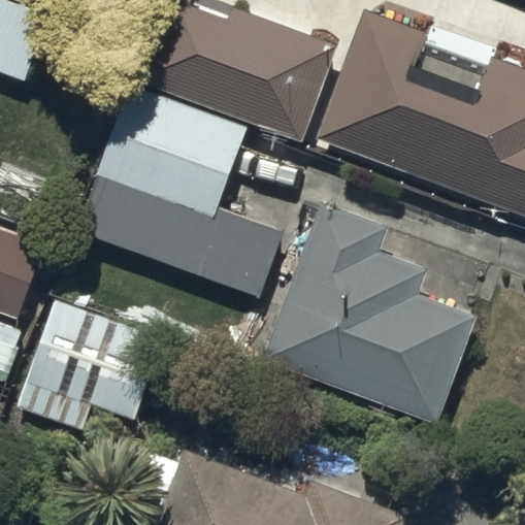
[(0,72),(23,81),(45,19),(0,1),(0,72)]
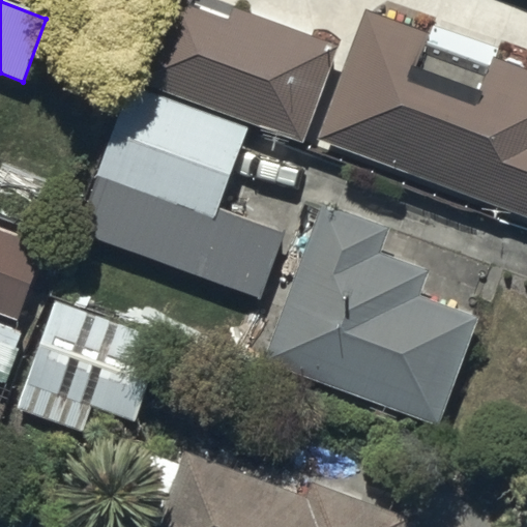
[(338,46),(237,8),(232,22),(192,7),(162,91),(302,143),(338,46)]
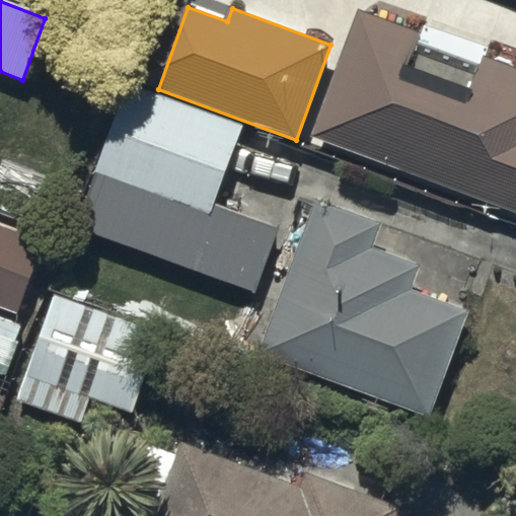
[(425,37),(356,11),(309,136),(515,213),(515,61),(486,50),(470,91),(413,70),(425,37)]
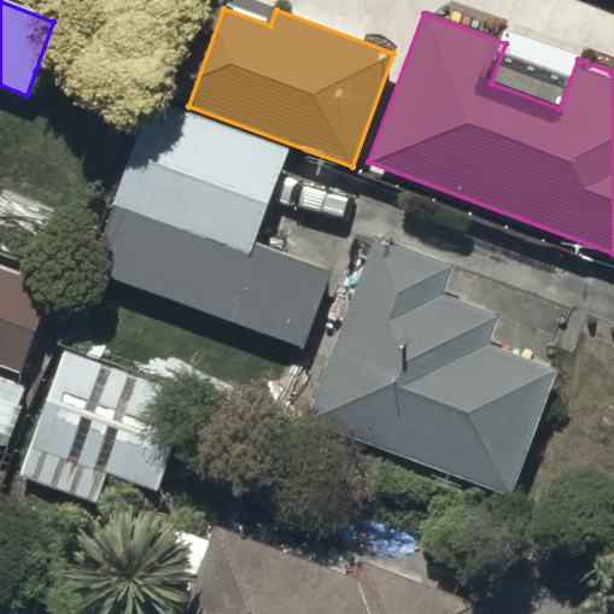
[(253,239),(288,147),(150,95),(86,264),(298,343),(327,267),(253,239)]
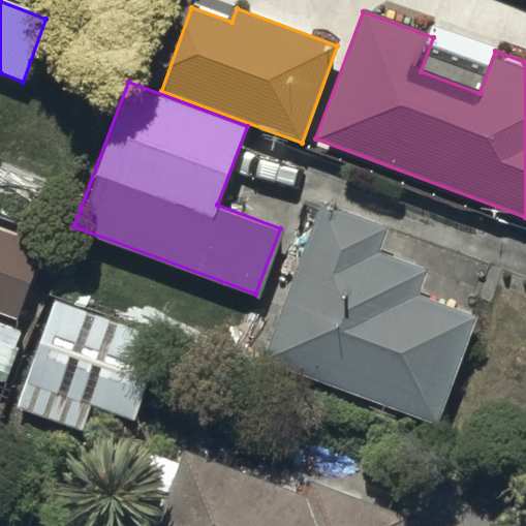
[(392,228),(321,202),(261,363),(437,429),(481,313),(424,291),(431,272),(382,253),(392,228)]
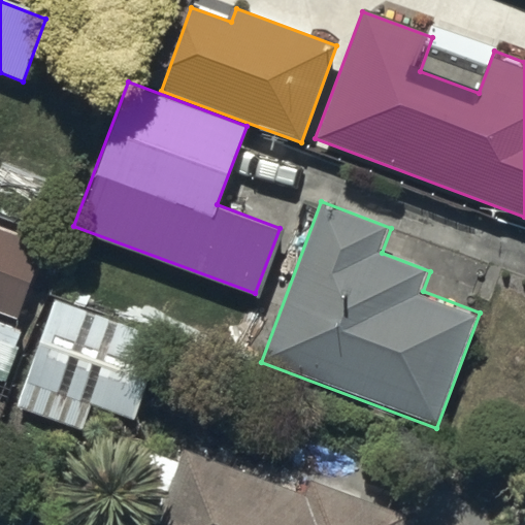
[(48,238),(0,222),(0,308),(24,316),(48,238)]
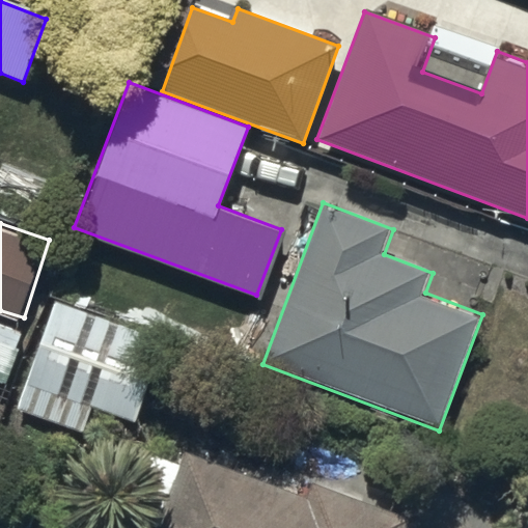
[(170,341),(55,302),(20,406),(84,428),(92,406),(142,423),(170,341)]
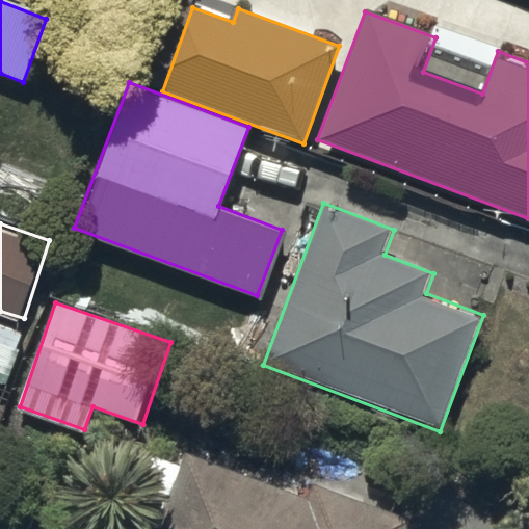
[(23,334),(0,323),(0,380),(7,384),(21,349),(18,348),(23,334)]
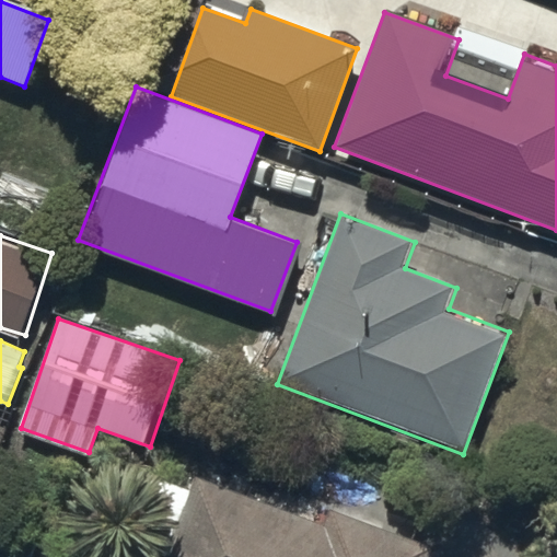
[(210,485),(184,556),(432,556),(437,547),(334,509),(327,529),(210,485)]
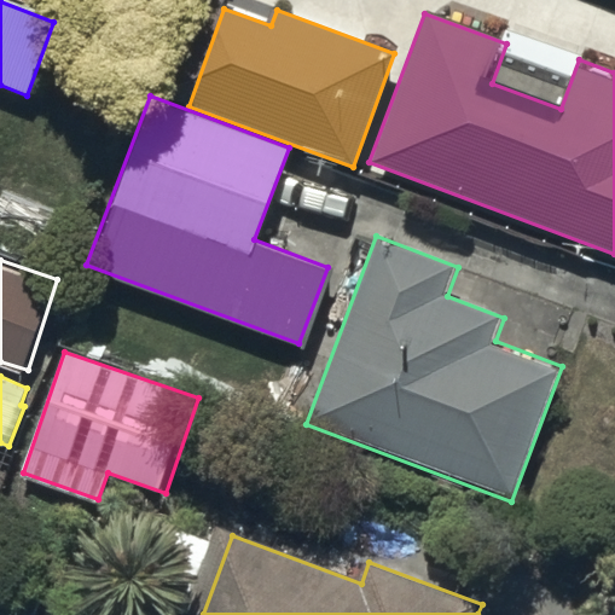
All buildings are outlined.
